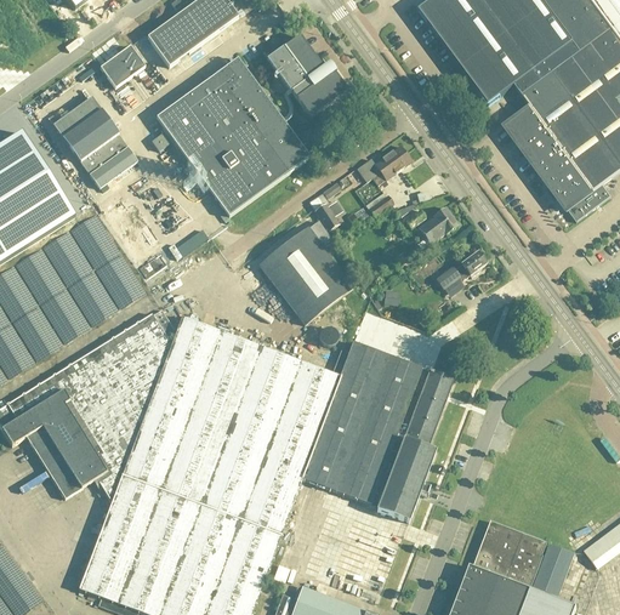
[(193,0),(146,35),(168,66),(237,15),(226,0),(193,0)]
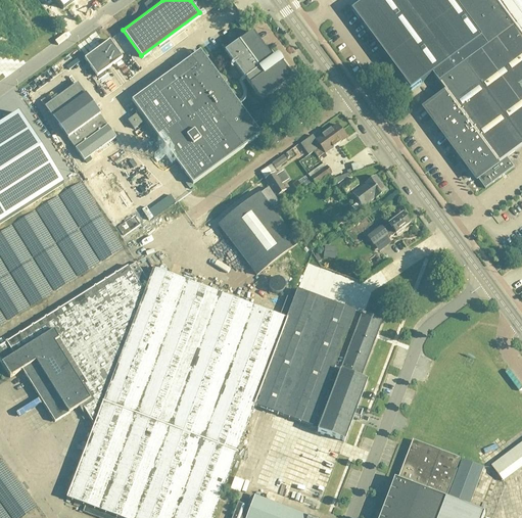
[(521,140),(521,0),(359,0),(350,6),(410,87),(431,71),(445,89),(424,105),(475,175),(476,175),(483,185),(513,163),(505,153),(521,140)]
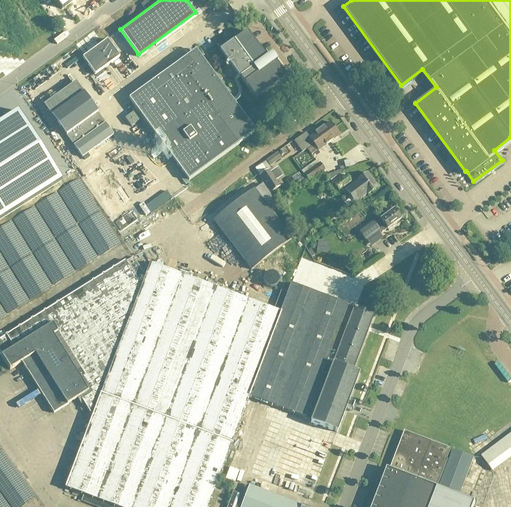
[(237,12),(230,17),(235,24),(242,19),(237,12)]
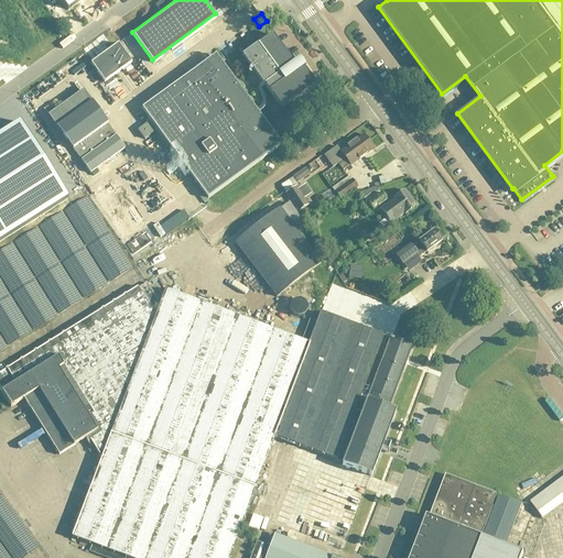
[(281,105),(314,80),(302,63),(303,63),(298,55),(292,59),(271,31),(242,52),(281,105)]
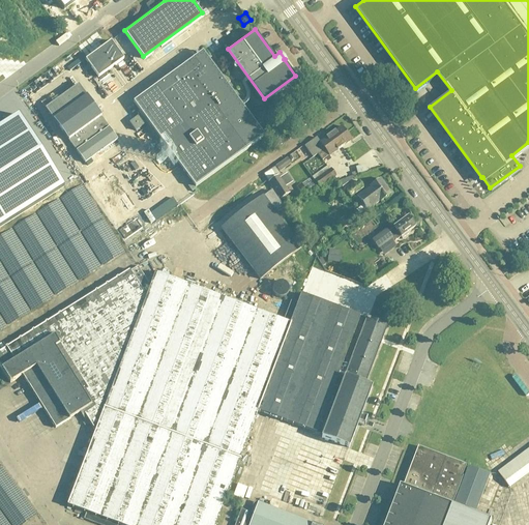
[(84,56),(96,74),(122,55),(109,37),(84,56)]
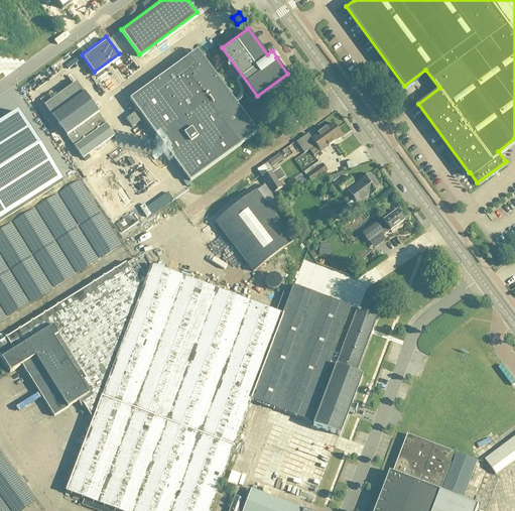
[(196,47),(129,96),(189,177),(256,129),(196,47)]
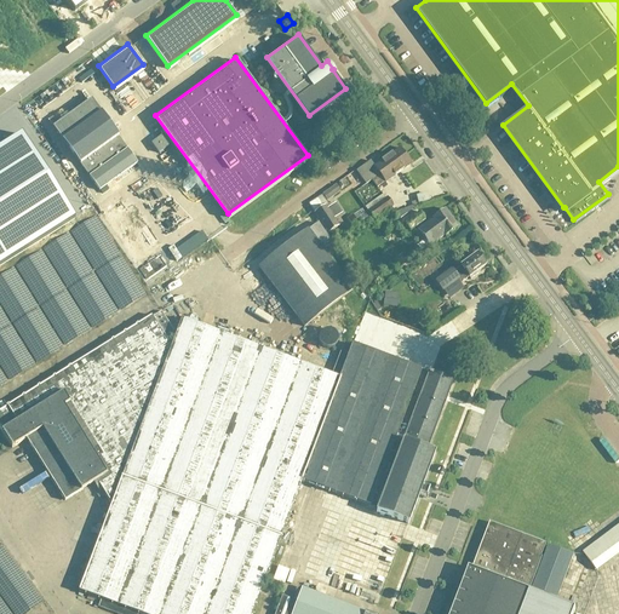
[(152,72),(141,78),(152,95),(162,89),(152,72)]
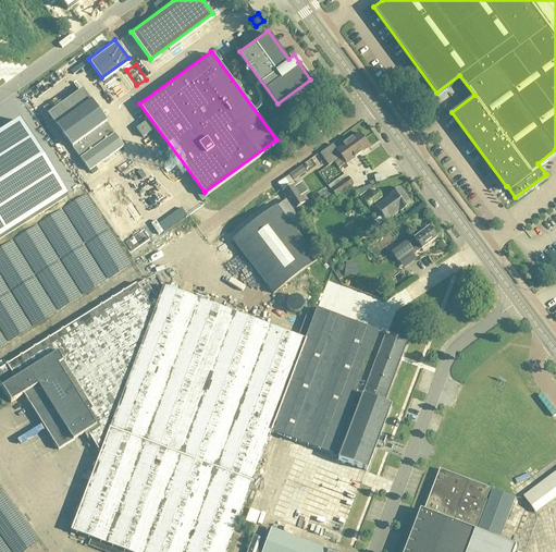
[(114,88),(119,97),(126,93),(122,84),(114,88)]
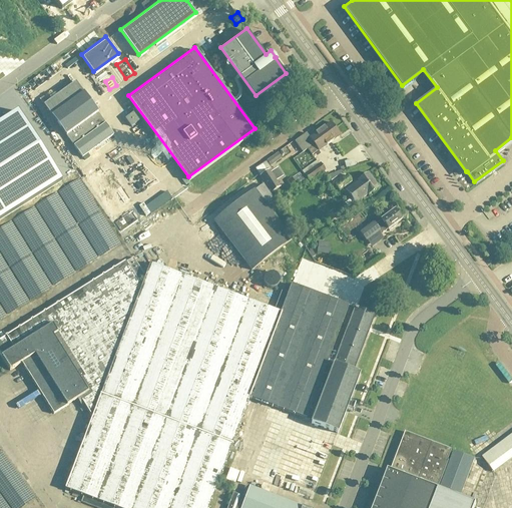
[(112,131),(75,78),(63,87),(61,83),(57,86),(59,89),(51,95),(47,90),(39,95),(81,153),(112,131)]
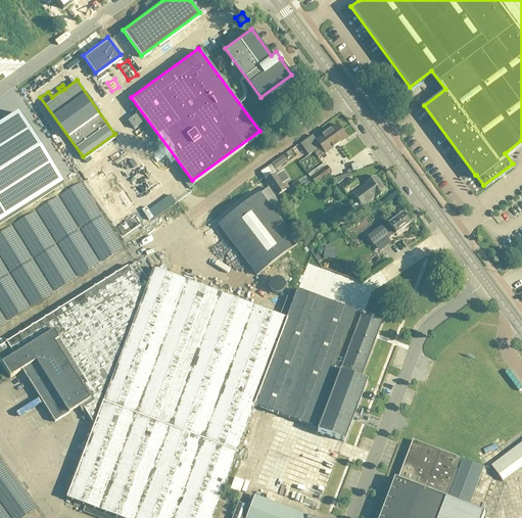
[(17,110),(0,120),(0,219),(62,181),(17,110)]
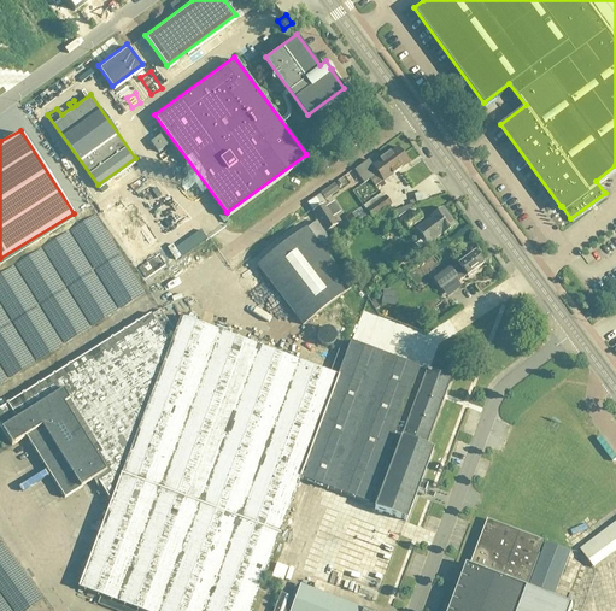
[(160,130),(151,137),(157,147),(168,140),(160,130)]
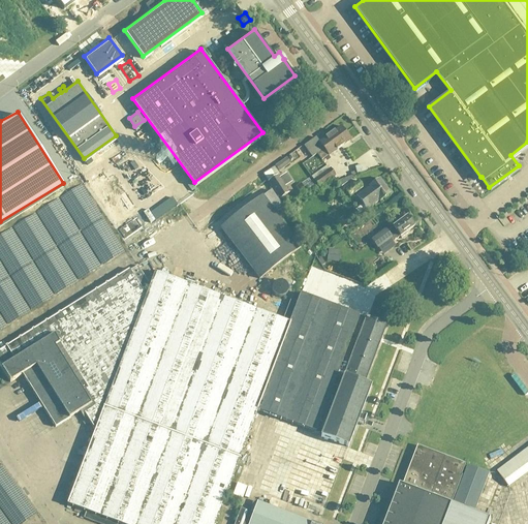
[(312,144),(316,150),(345,128),(340,122),(318,137),(318,139),(312,144)]
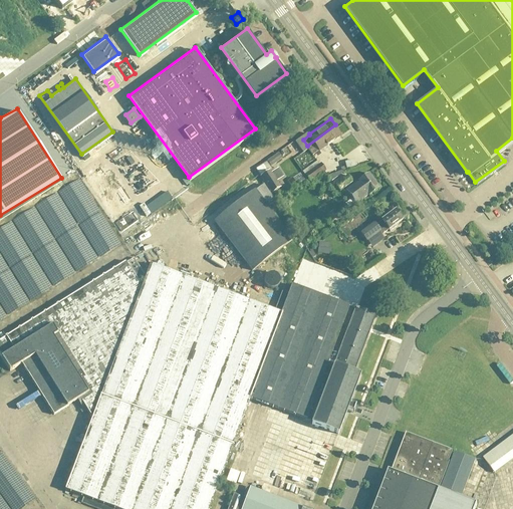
[(340,132),(335,124),(307,146),(311,152),(318,147),(319,147),(340,132)]
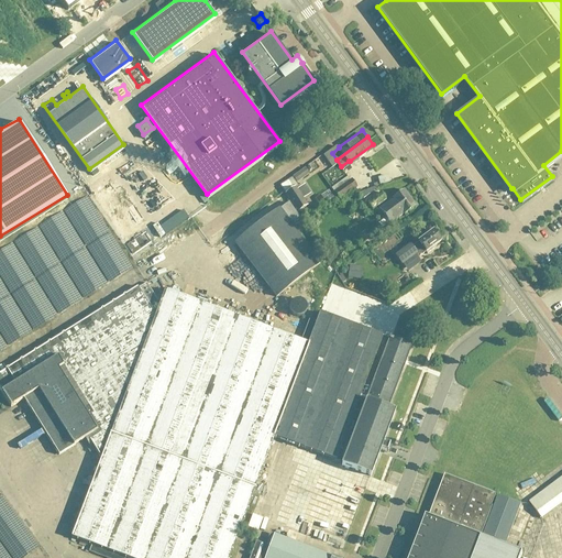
[(350,174),(331,187),(338,195),(355,183),(350,174)]
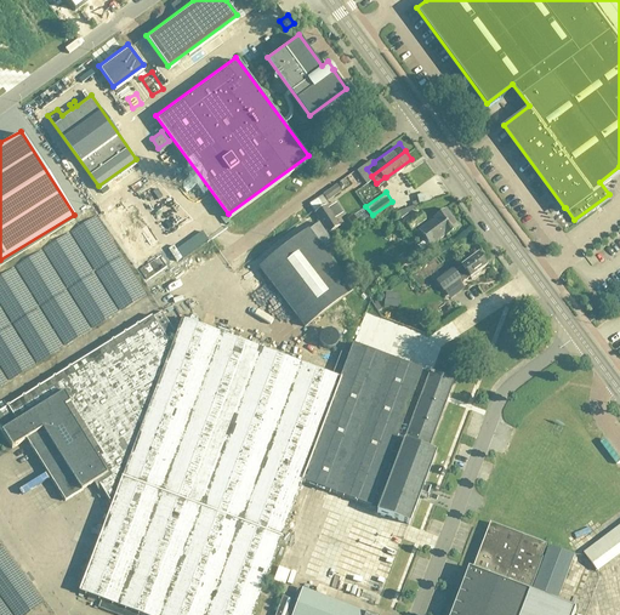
[(324,203),(313,209),(326,228),(336,222),(324,203)]
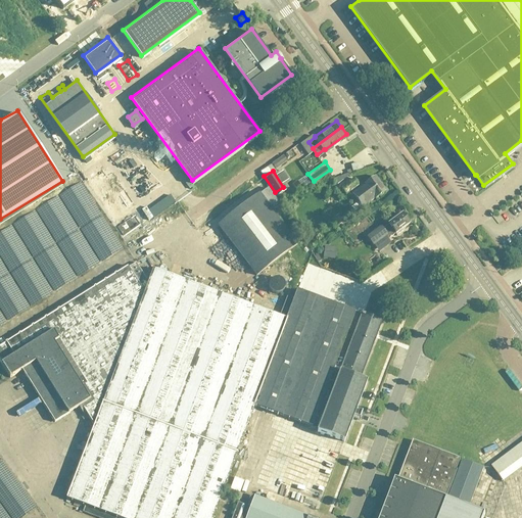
[(365,181),(364,182),(351,191),(361,204),(375,194),(376,194),(385,187),(374,173),(364,180),(365,181)]
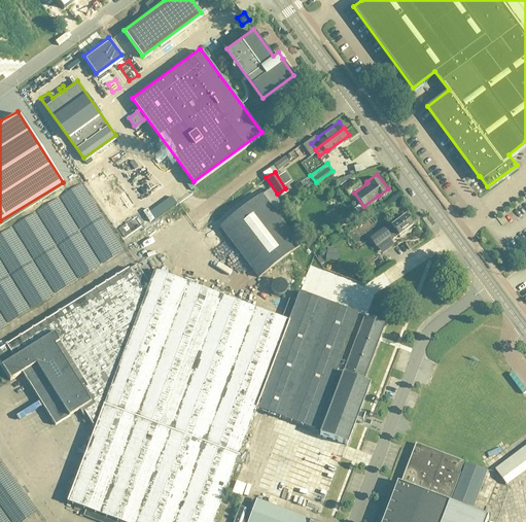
[(363,184),(358,177),(348,185),(352,192),(363,184)]
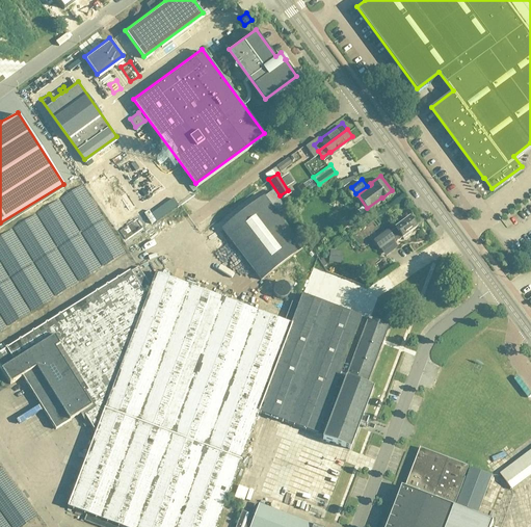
[(302,244),(276,210),(283,206),(270,189),(221,227),(260,277),(302,244)]
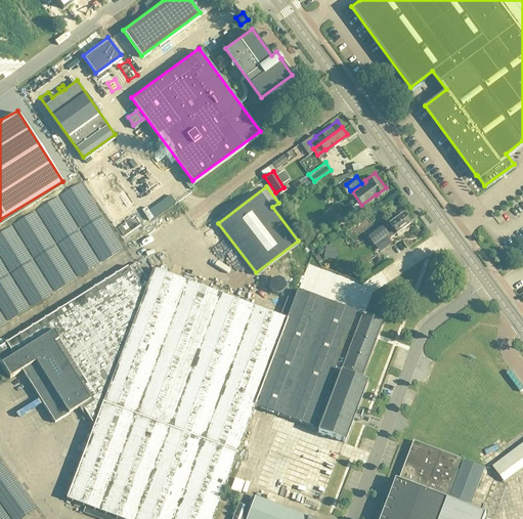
[(388,235),(394,230),(395,231),(403,226),(402,225),(408,220),(401,211),(381,225),(380,223),(365,233),(372,243),(386,232),(388,235)]
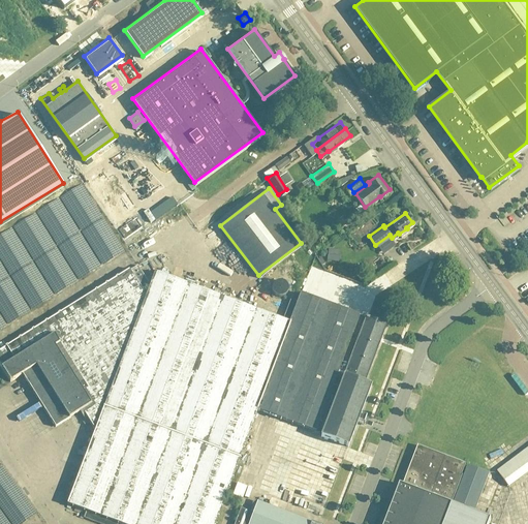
[(289,319),(288,319),(153,269),(145,291),(141,284),(146,281),(147,278),(136,263),(0,346),(0,364),(8,378),(22,371),(54,423),(81,407),(94,427),(66,500),(85,507),(83,514),(110,523),(115,523),(117,519),(129,523),(212,523),(257,405),(289,319)]
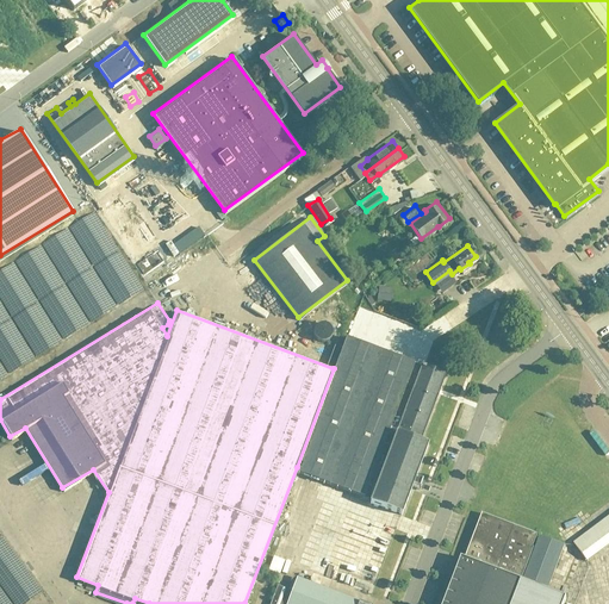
[(316,322),(315,323),(314,324),(312,327),(311,328),(312,330),(312,332),(314,334),(315,336),(316,337),(318,338),(321,338),(322,338),(324,337),(327,336),(328,335),(329,334),(330,331),(330,329),(330,328),(329,327),(329,324),(328,323),(327,322),(324,321),(323,319),(321,319),(317,321),(316,322)]
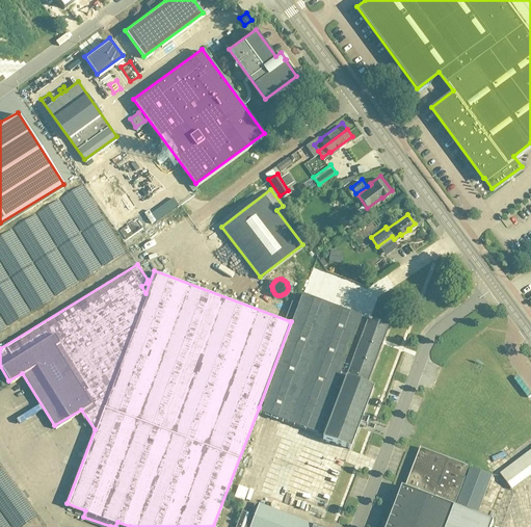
[(372,386),(365,383),(388,324),(364,315),(362,314),(301,291),(299,296),(296,295),(294,301),(297,302),(290,321),(291,321),(259,407),(323,432),(322,436),(349,446),(359,421),(364,423),(366,416),(362,414),(372,386)]
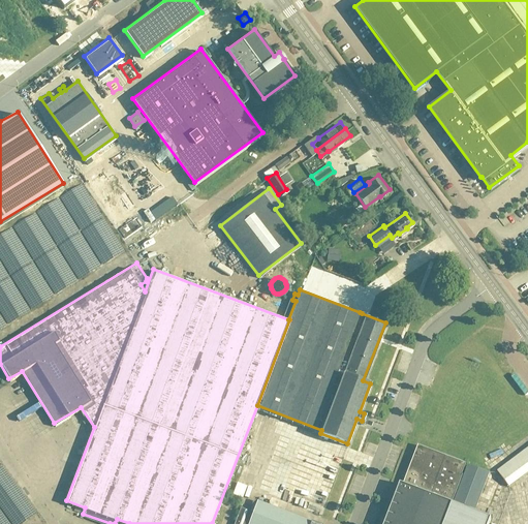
[(485,523),(489,514),(473,507),(452,499),(449,499),(460,471),(460,470),(464,460),(415,441),(401,482),(403,482),(401,488),(396,486),(396,487),(380,523),(485,523)]
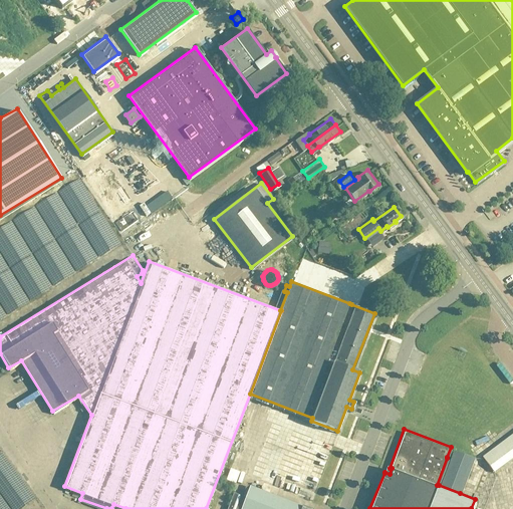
[(512,454),(512,430),(482,454),(493,470),(512,454)]
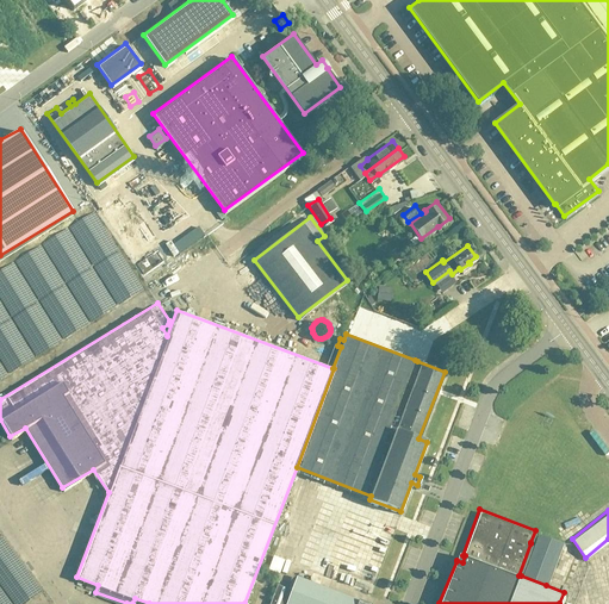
[(538,533),(521,576),(546,585),(563,542),(538,533)]
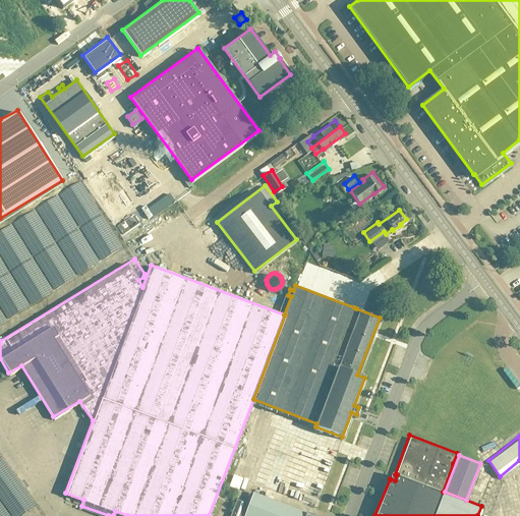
[(26,476),(22,478),(26,489),(32,486),(26,476)]
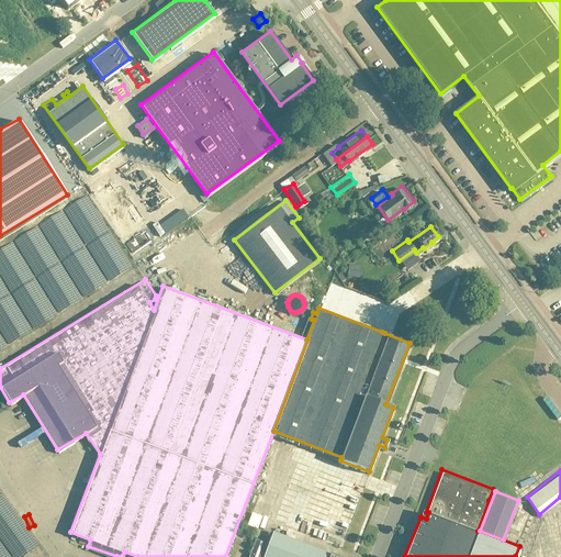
[(338,556),(339,556),(271,530),(267,541),(253,536),(245,556),(338,556)]
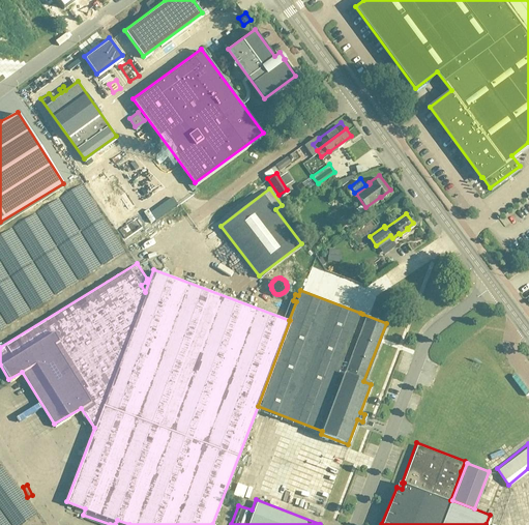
[(48,508),(39,513),(45,524),(51,524),(55,523),(48,508)]
